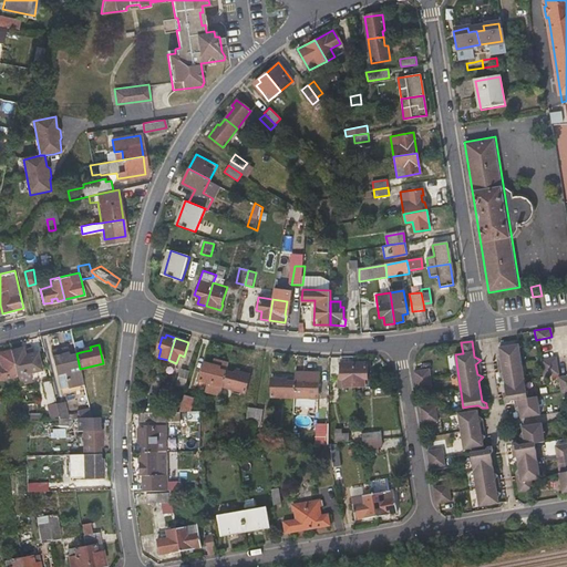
[(503,377),(505,387),(506,395),(504,400),(504,404),(508,404),(511,400),(516,400),(517,404),(513,409),(518,411),(519,418),(539,414),(537,397),(527,398),(518,344),(500,348),(501,353),(497,358),(502,360),(503,371),(500,373),(503,377)]
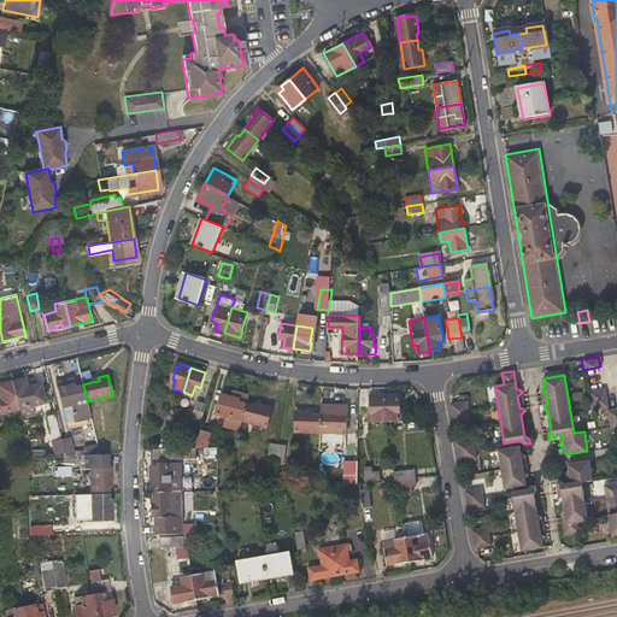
[(25,378),(12,381),(19,412),(45,406),(41,387),(28,389),(25,378)]
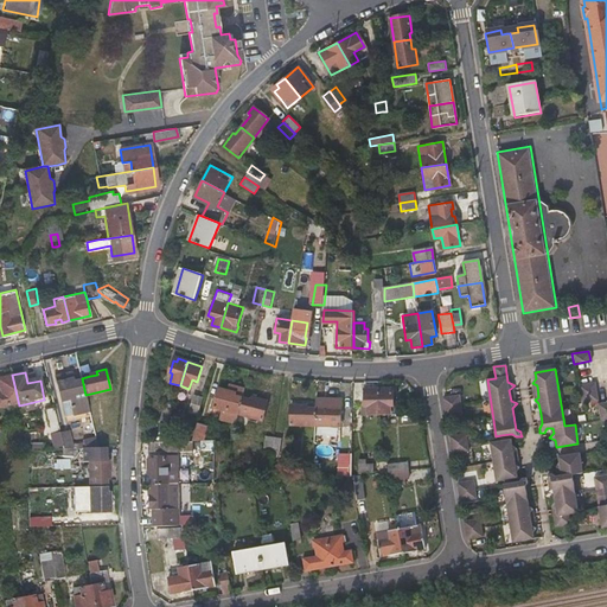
[(55,376),(61,398),(66,421),(90,415),(85,395),(82,378),(72,381),(71,372),(55,376)]
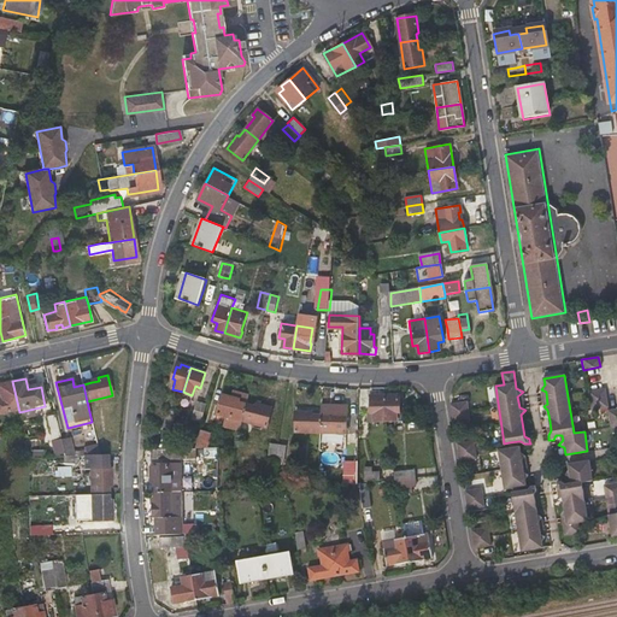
[(12,381),(0,383),(0,385),(3,399),(0,399),(0,416),(19,412),(12,381)]
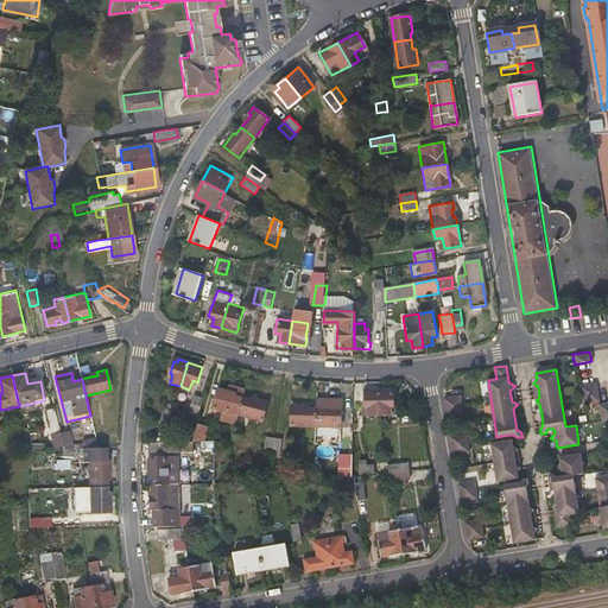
[(581,404),(589,403),(597,400),(594,384),(578,386),(581,404)]
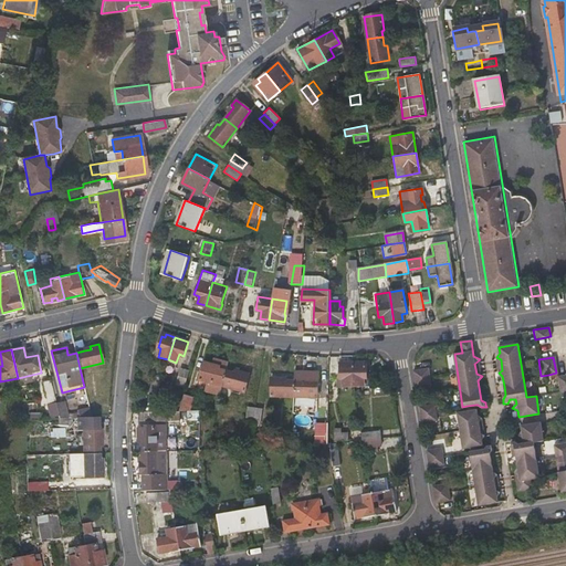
[(226,370),(228,362),(213,358),(212,364),(205,362),(200,378),(208,380),(206,390),(220,394),(222,384),(226,370)]
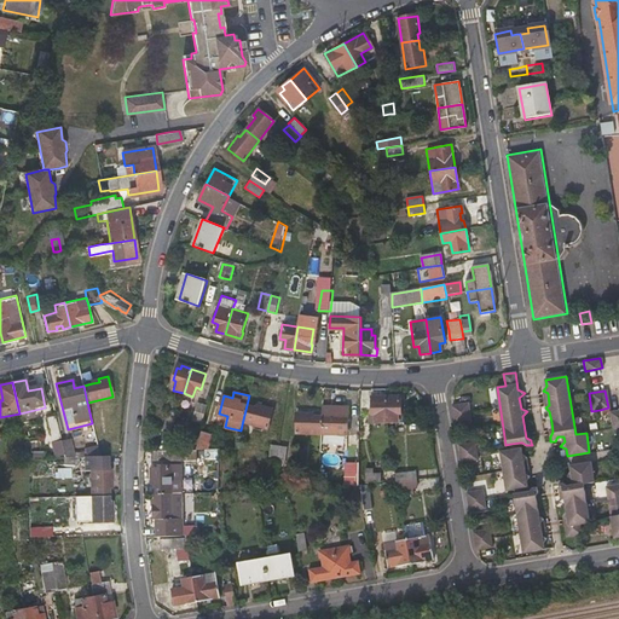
[(194,415),(198,416),(202,417),(208,398),(200,395),(194,415)]
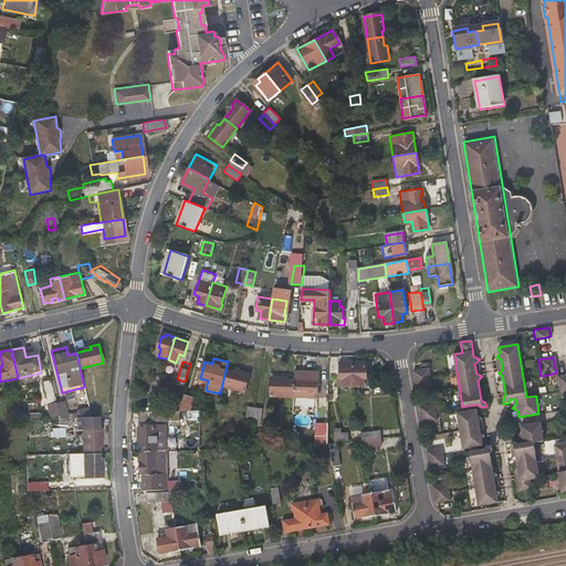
[(354,386),(353,362),(338,363),(339,386),(354,386)]
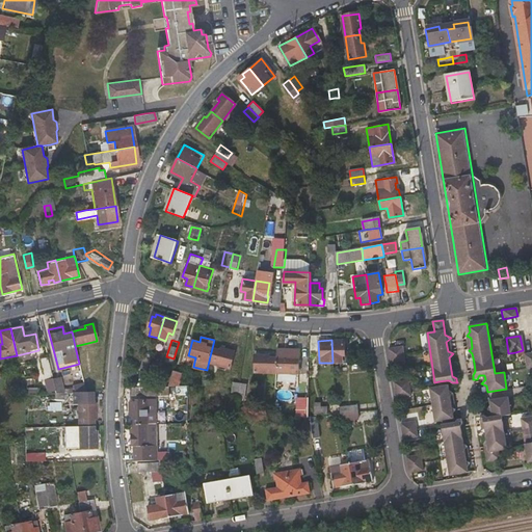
[(331,340),(333,363),(346,363),(346,355),(344,355),(343,341),(336,340),(331,340)]
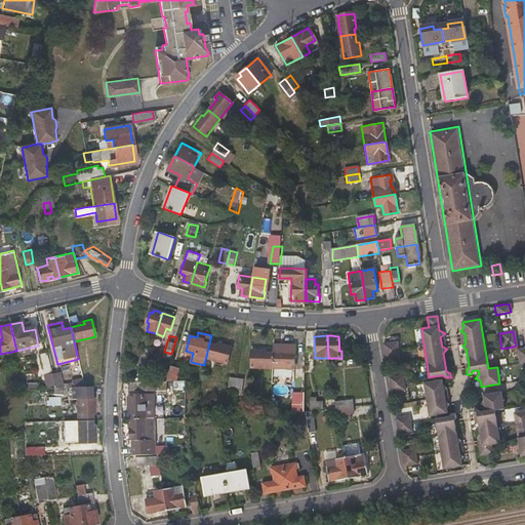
[(386,358),(392,357),(399,356),(397,340),(382,342),(386,358)]
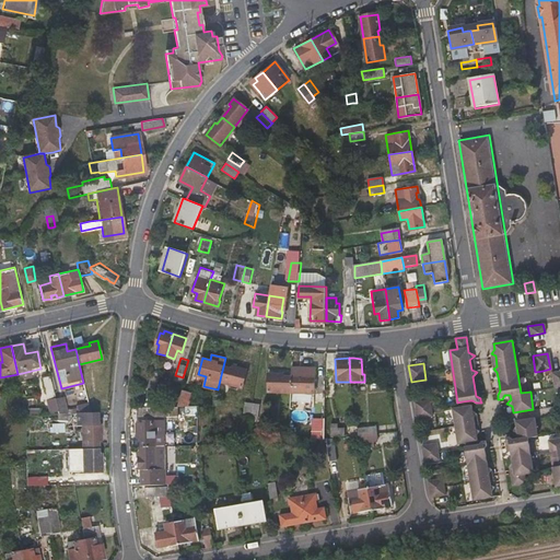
[(223,366),(220,380),(242,385),(246,369),(231,365),(231,369),(223,366)]
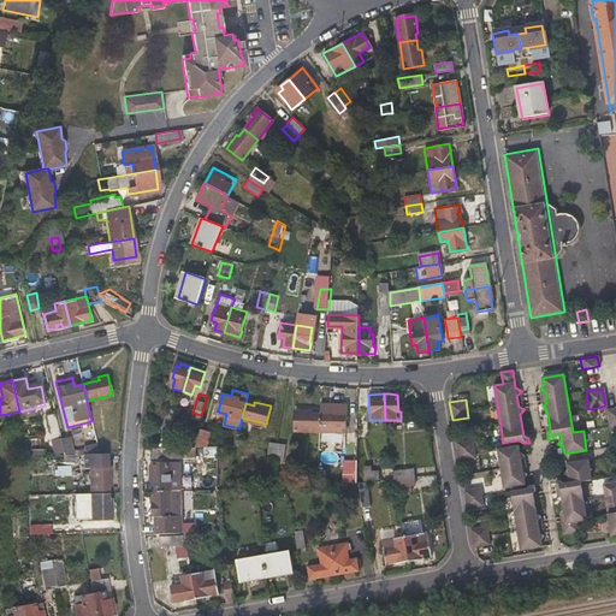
[(615,408),(604,410),(606,419),(608,426),(615,425),(615,408)]
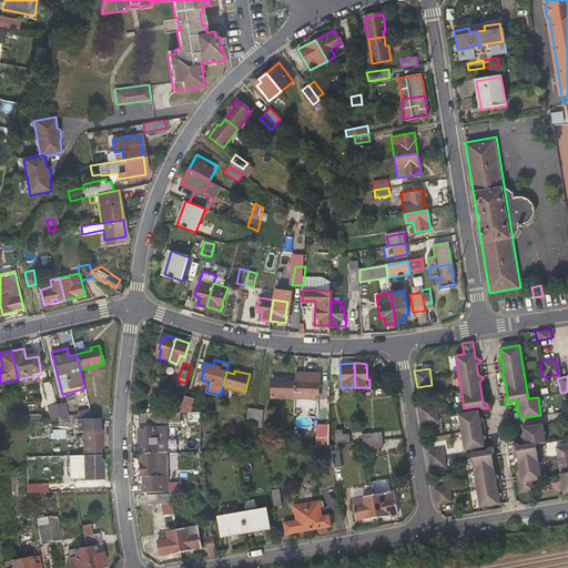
[(150,392),(153,393),(158,395),(162,379),(154,377),(150,392)]
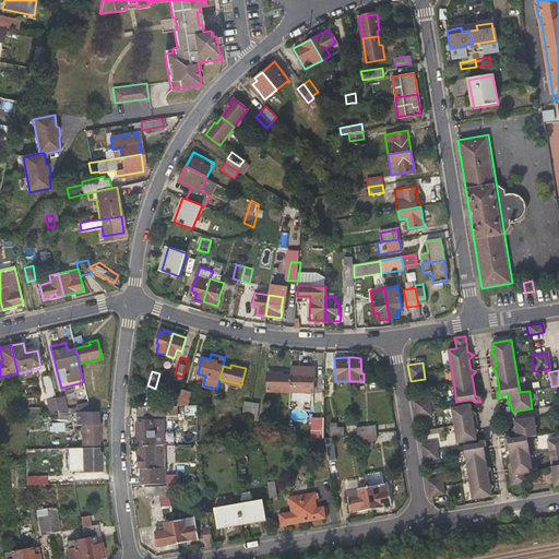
[(277,376),(277,373),(277,372),(269,371),(268,390),(289,391),(290,377),(283,376),(277,376)]
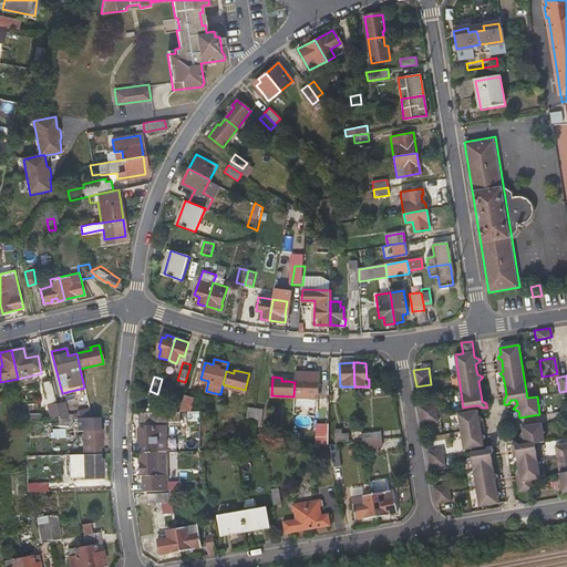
[(295,382),(294,397),(317,398),(318,379),(302,378),(302,382),(295,382)]
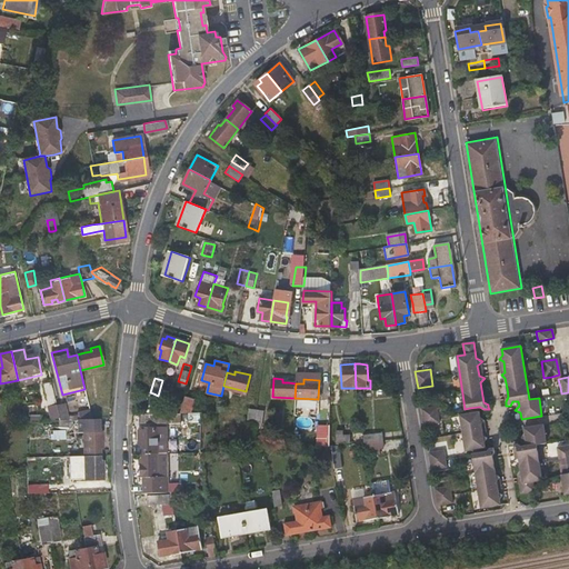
[(47,398),(50,397),(55,397),(50,381),(42,382),(47,398)]
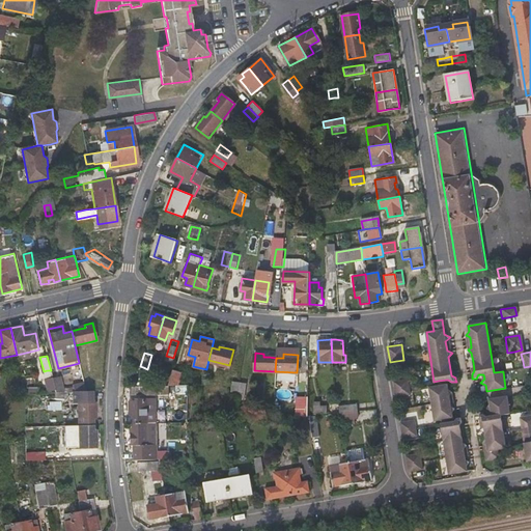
[(216,369),(214,368),(211,367),(205,385),(212,386),(216,369)]
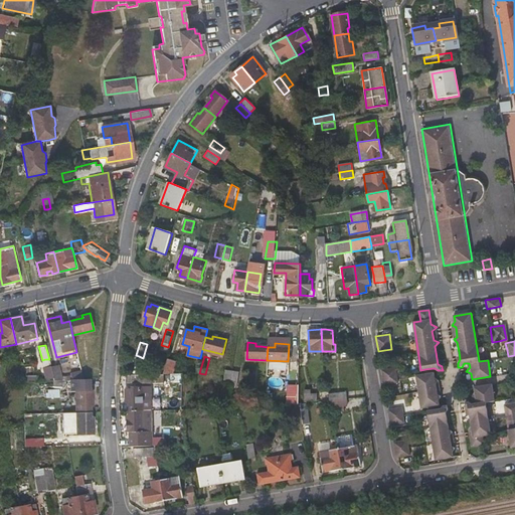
[(167,358),(163,373),(173,373),(176,361),(167,358)]
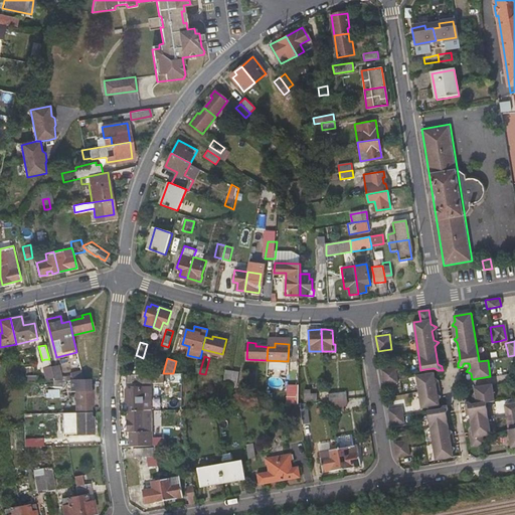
[(383,384),(390,383),(397,382),(394,367),(381,370),(383,384)]
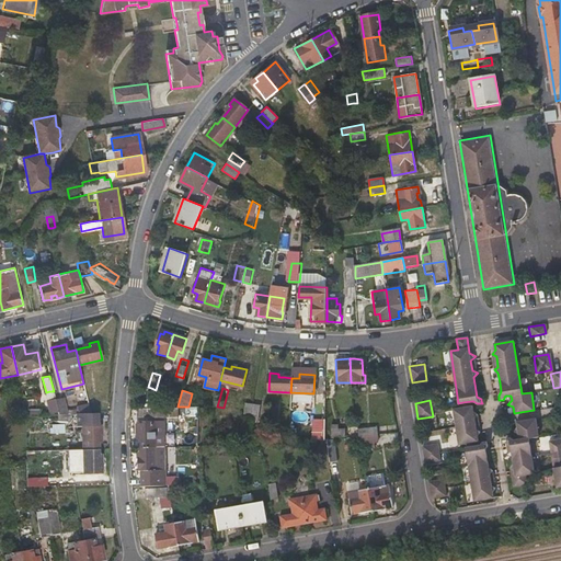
[(251,420),(251,419),(253,404),(247,403),(244,419),(251,420)]
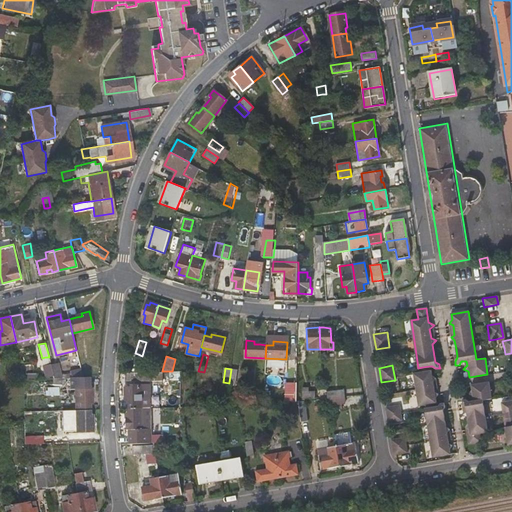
[(229,382),(233,383),(236,383),(238,370),(231,369),(229,382)]
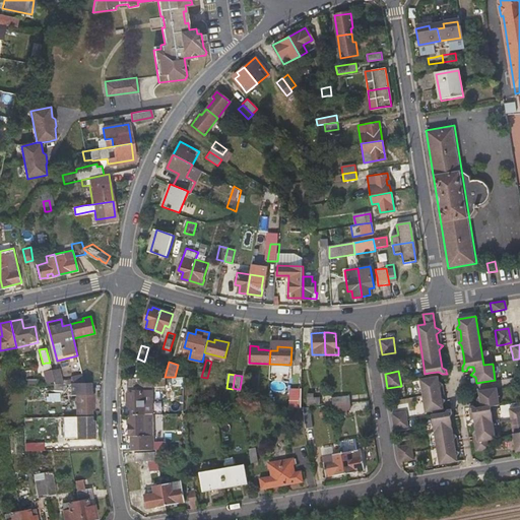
[(443,404),(445,401),(447,399),(442,396),(440,387),(444,383),(439,381),(439,376),(438,376),(429,377),(419,379),(426,412),(434,410),(443,409),(444,409),(443,404)]
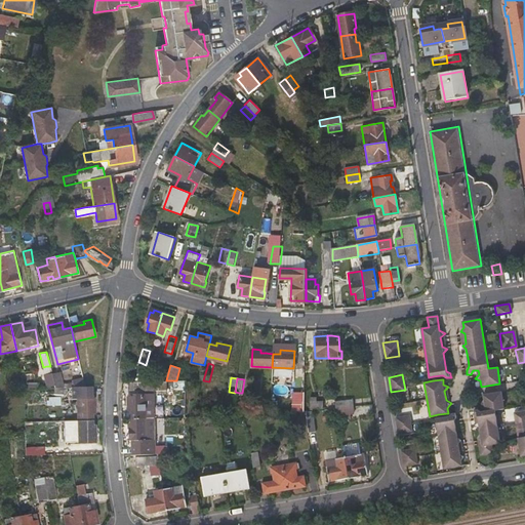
[(128,381),(128,386),(128,390),(138,390),(166,389),(166,380),(128,381)]
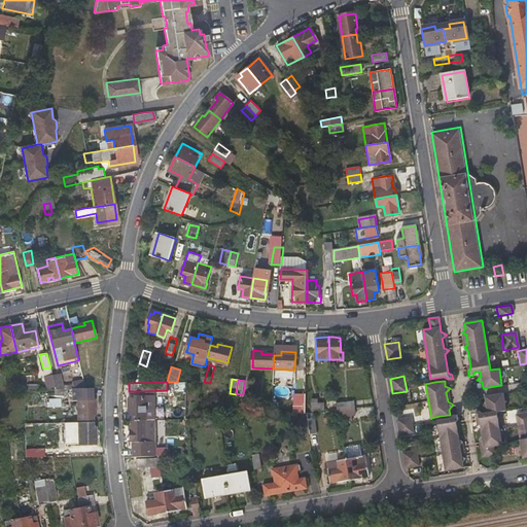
[(61,390),(62,394),(62,397),(75,397),(75,389),(61,390)]
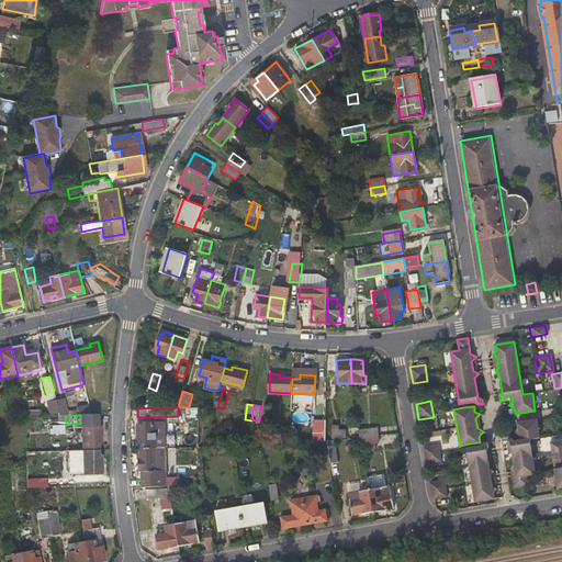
[(507,444),(509,445),(512,447),(514,458),(510,462),(514,463),(515,471),(512,471),(514,483),(527,481),(526,473),(535,472),(529,439),(539,437),(537,418),(516,422),(516,427),(513,430),(518,434),(519,440),(515,440),(512,438),(506,439),(507,444)]
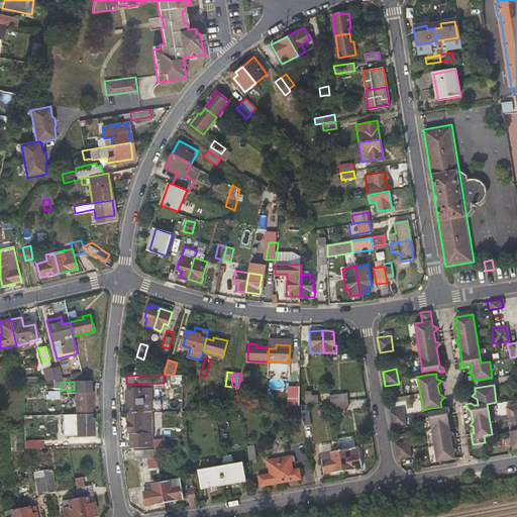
[(129,411),(143,411),(143,389),(136,389),(126,390),(126,404),(129,404),(129,411)]
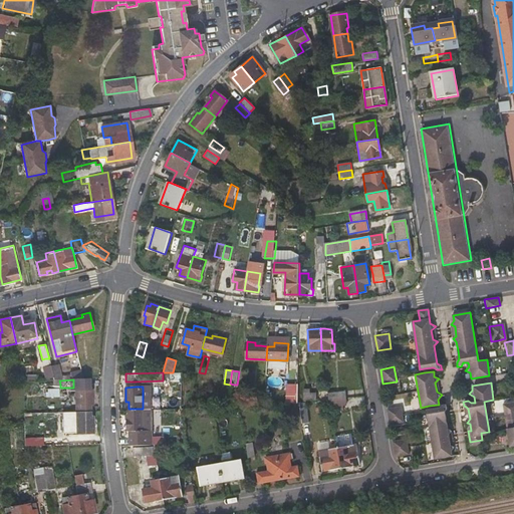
[(308,387),(305,387),(302,388),(303,399),(315,398),(315,391),(309,391),(308,387)]
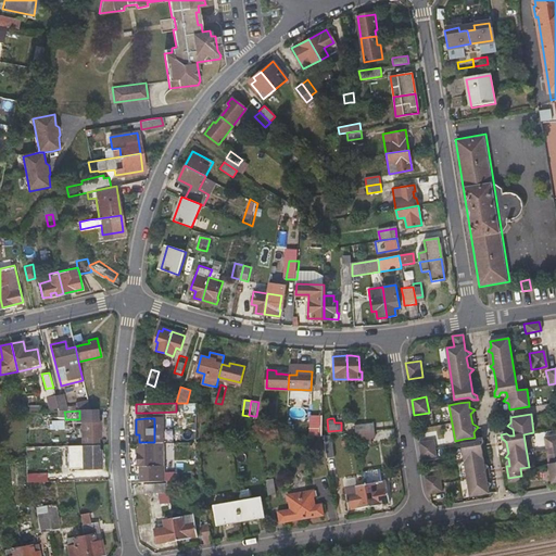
[(99,437),(99,429),(98,421),(80,422),(81,446),(96,445),(95,437),(99,437)]
